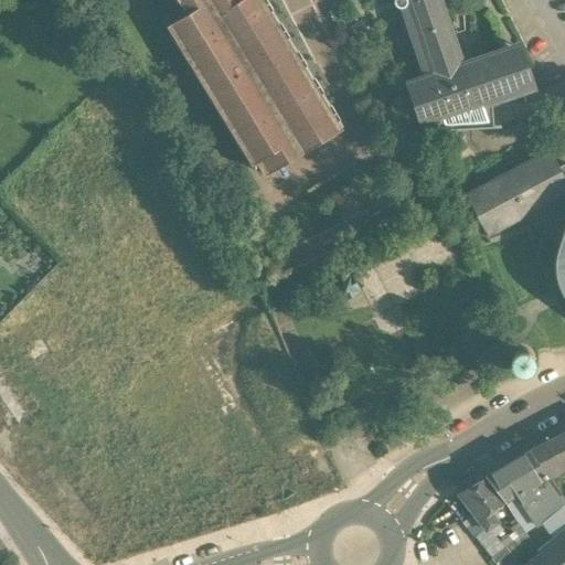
[(174,0),(183,14),(170,23),(264,178),(337,132),(255,0),(174,0)]
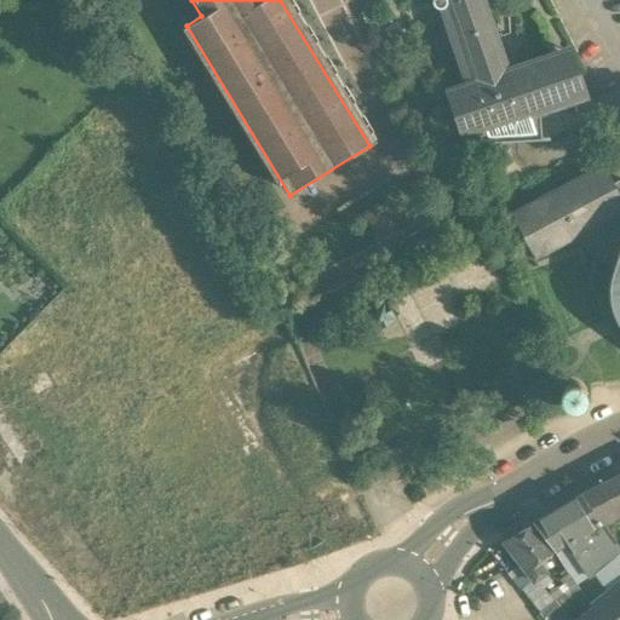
[(477,0),(431,0),(431,4),(432,7),(436,10),(440,10),(448,35),(449,35),(452,44),(489,30),(477,0)]
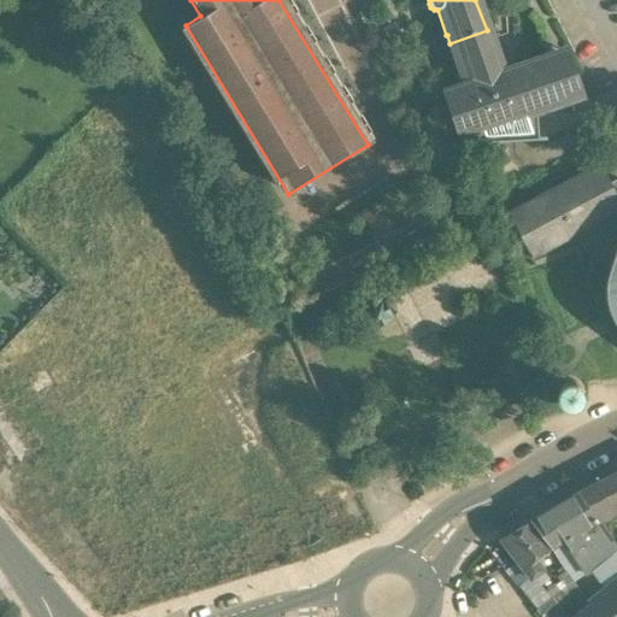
[(501,72),(487,30),(450,43),(450,45),(451,43),(465,84),(444,93),(459,139),(482,131),(487,144),(512,142),(512,135),(533,134),(526,116),(581,97),(565,51),(501,72)]
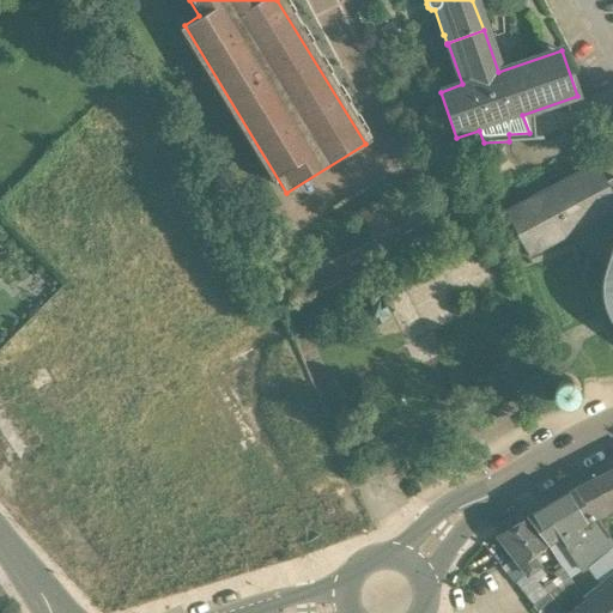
[(595,163),(504,212),(513,229),(509,231),(514,240),(517,237),(528,258),(571,235),(612,212),(612,196),(610,190),(612,188),(612,177),(606,182),(595,163)]
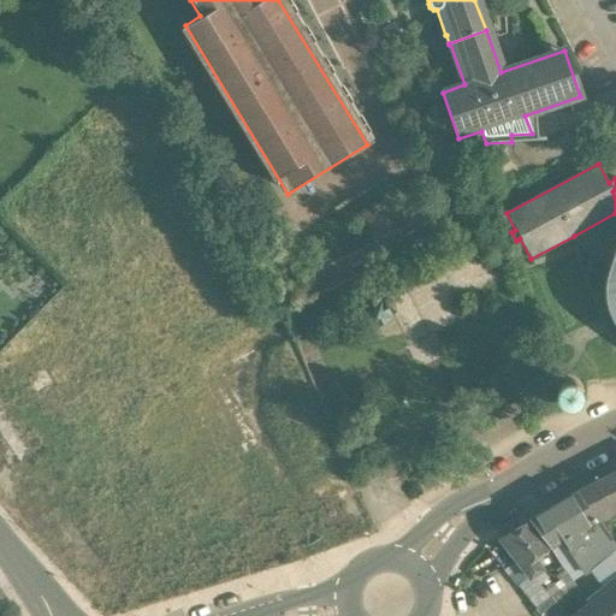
[(615,213),(574,236),(578,242),(582,248),(586,252),(592,256),(598,261),(608,265),(604,288),(606,309),(615,325),(615,213)]
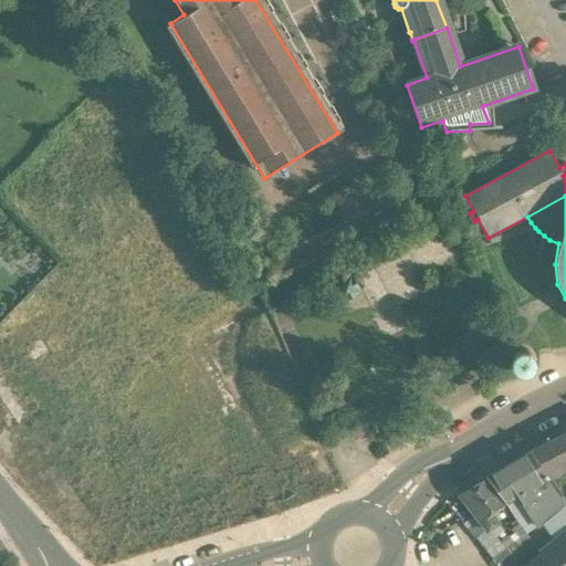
[(333,284),(342,304),(362,295),(353,275),(333,284)]
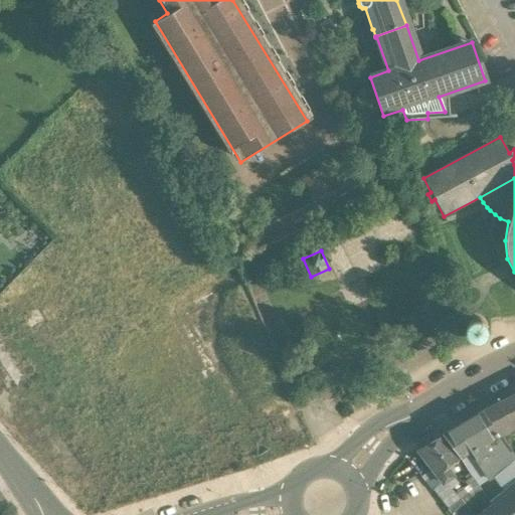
[(483,333),(484,327),(483,322),(478,318),(473,317),(467,318),(463,322),(462,328),(463,334),(468,338),(473,339),(479,337),(483,333)]
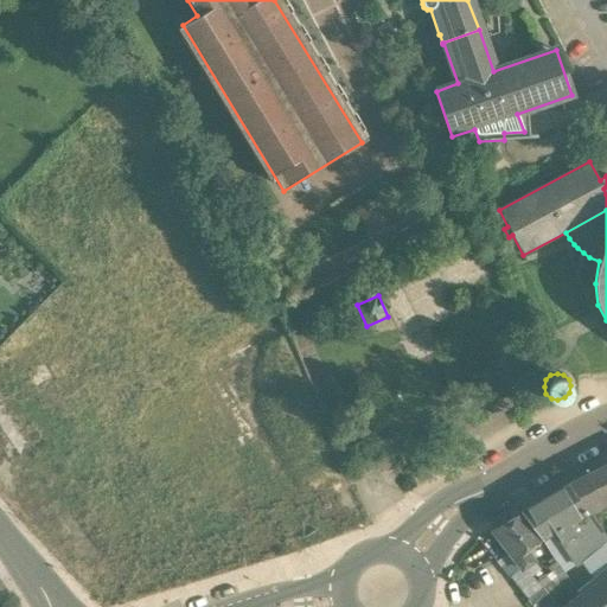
[(606,465),(585,477),(602,503),(606,500),(606,465)]
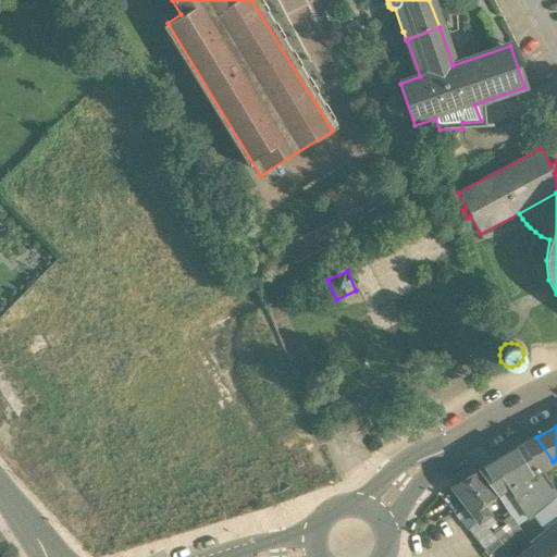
[(536,469),(553,461),(536,437),(520,446),(525,456),(536,469)]
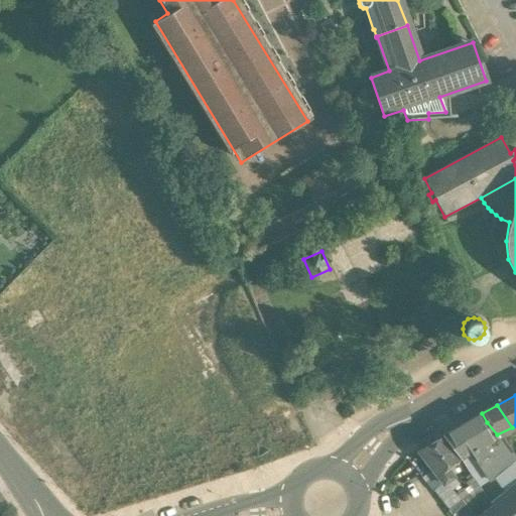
[(482,413),(455,429),(472,453),(483,446),(500,437),(487,422),(482,413)]
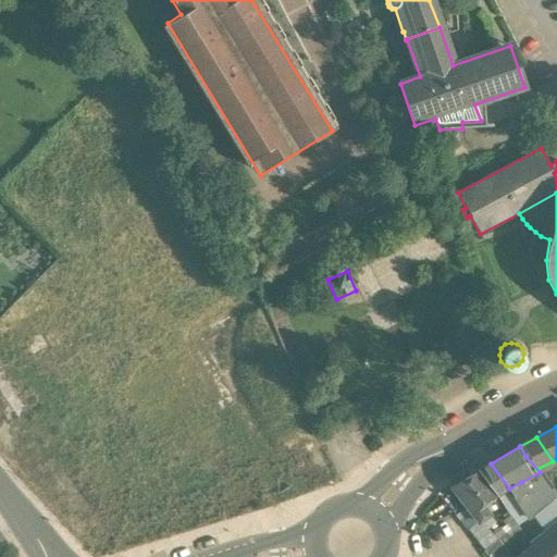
[(491,463),(478,471),(497,497),(509,489),(491,463)]
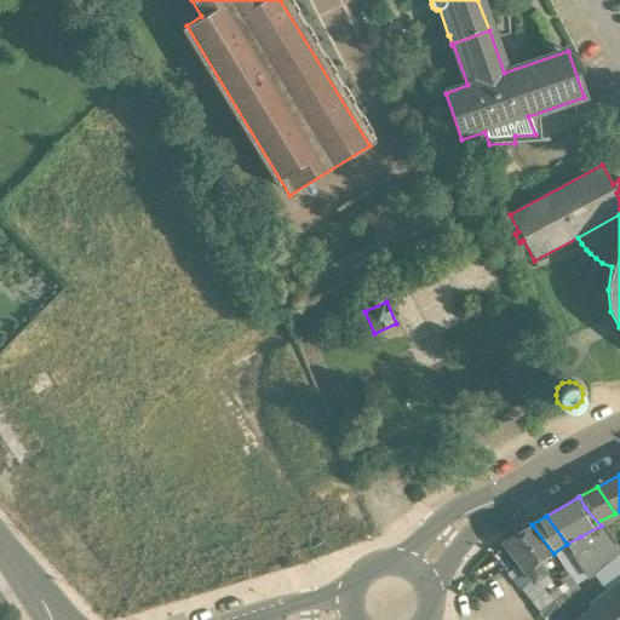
[(532,524),(501,543),(534,584),(546,574),(539,566),(554,554),(532,524)]
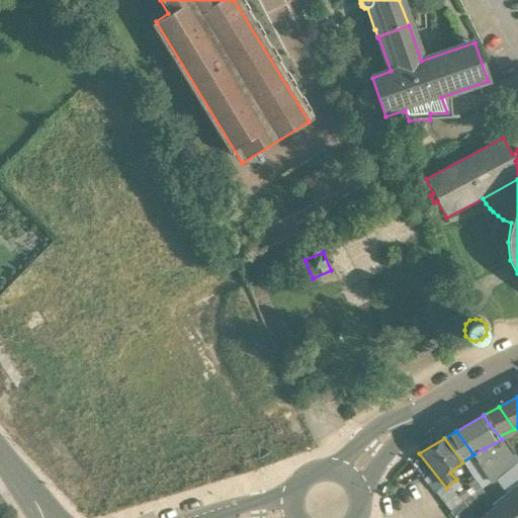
[(517,462),(517,460),(502,439),(485,448),(504,473),(517,462)]
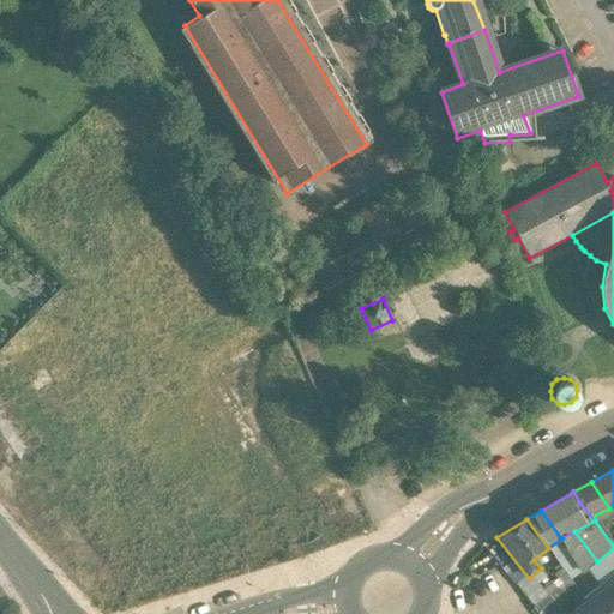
[(561,539),(548,548),(564,571),(571,581),(597,561),(575,531),(561,539)]
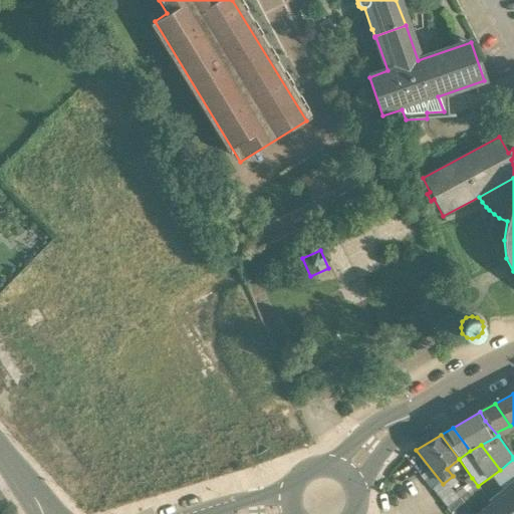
[(472,478),(466,481),(472,490),(478,486),(472,478)]
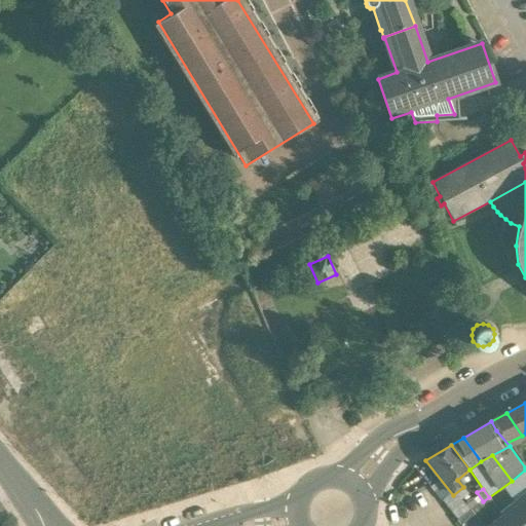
[(525,525),(525,495),(500,516),(487,525),(525,525)]
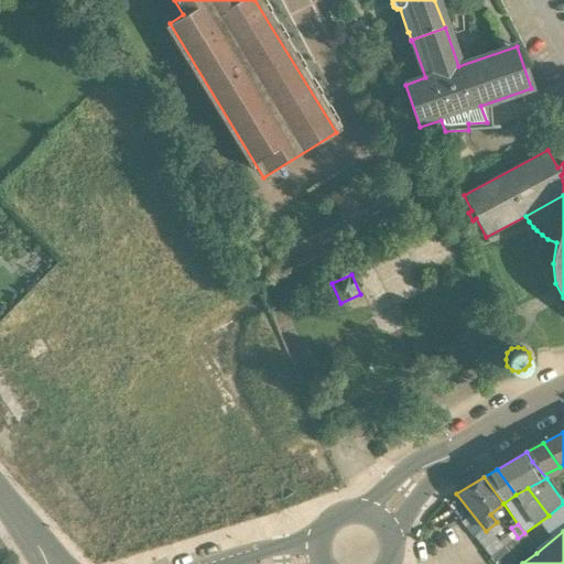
[(518,538),(503,549),(517,563),(522,563),(537,553),(524,533),(518,538)]
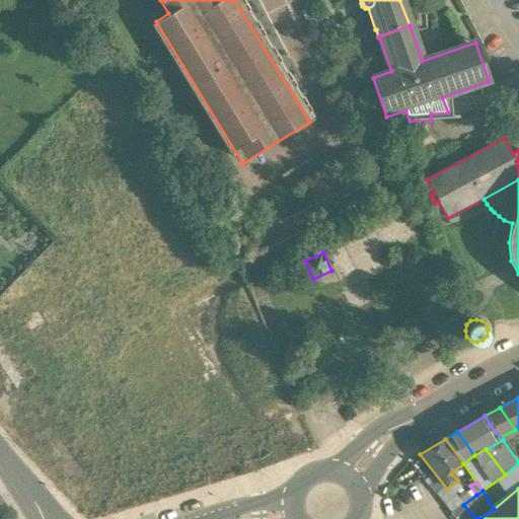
[(475,518),(463,505),(451,515),(454,518),(475,518)]
